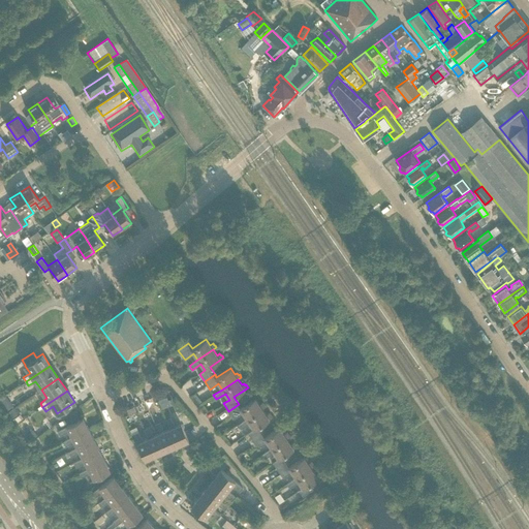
[(243,412),(247,418),(262,408),(266,406),(263,404),(262,405),(261,402),(259,404),(255,398),(241,407),(239,404),(228,411),(234,418),(243,412)]
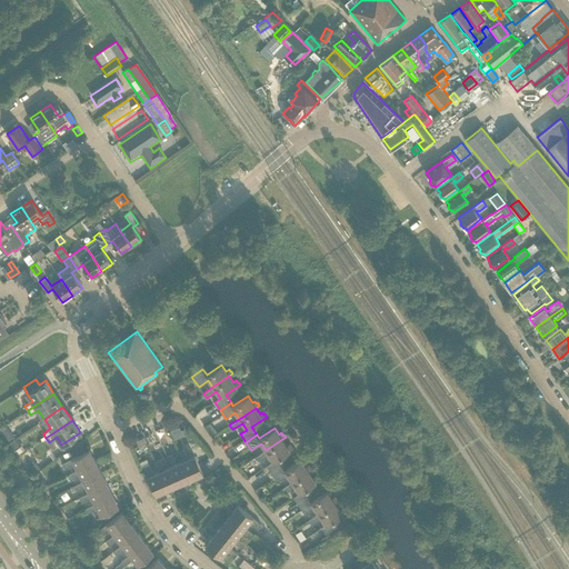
[(259,461),(268,455),(272,461),(267,466),(272,473),(283,467),(278,458),(289,450),(292,448),(291,446),(290,446),(289,443),(286,446),(282,439),(266,450),(256,457),(259,461)]
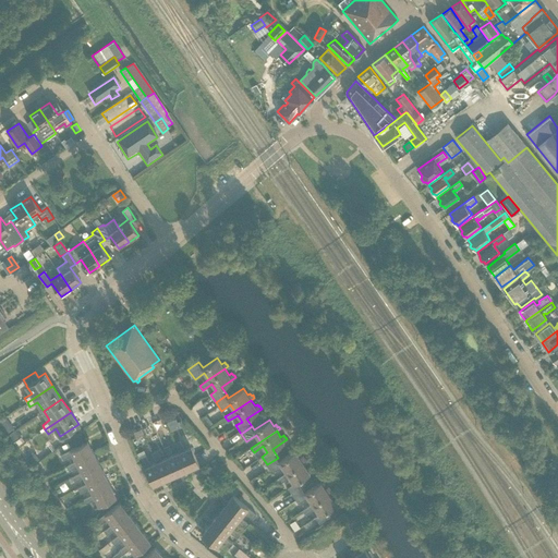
[(63,460),(73,455),(75,461),(76,461),(93,452),(87,440),(70,449),(70,450),(61,455),(63,460)]
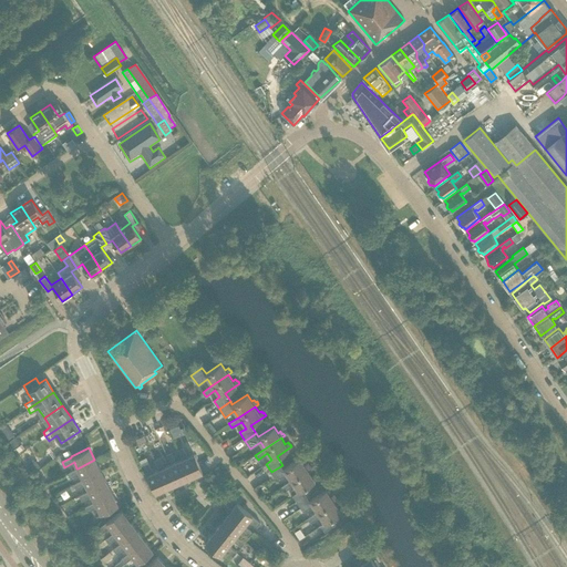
[(183,460),(191,477),(202,472),(194,454),(187,457),(183,447),(177,450),(182,460),(183,460)]
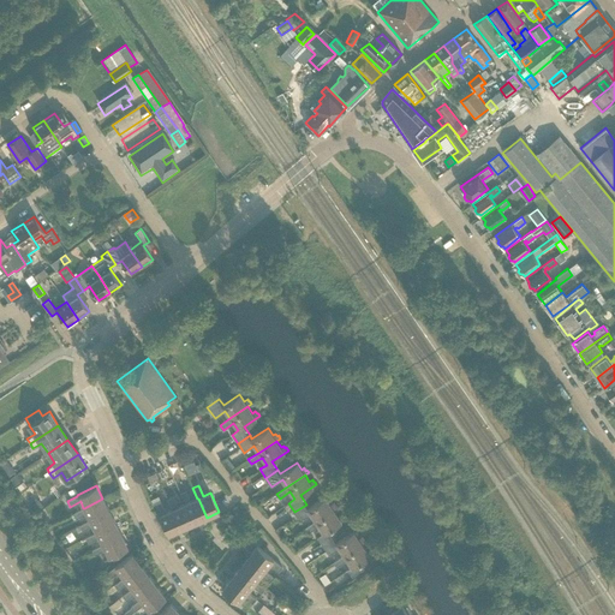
[(185,503),(193,523),(207,518),(198,499),(197,499),(191,501),(186,490),(180,493),(185,503)]
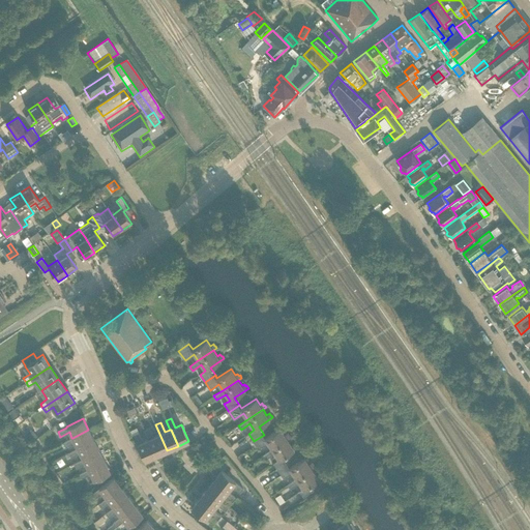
[(149,439),(156,455),(167,450),(159,434),(153,437),(149,428),(145,430),(149,439)]
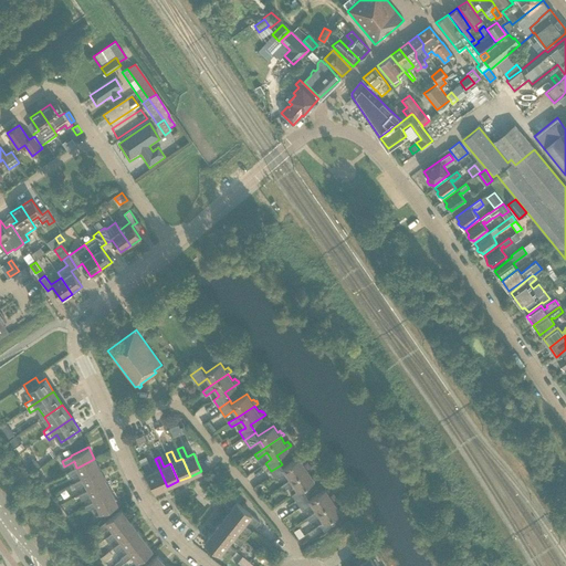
[(285,473),(290,480),(306,469),(310,467),(308,464),(307,464),(306,462),(303,463),(299,457),(284,467),(282,464),(271,471),(276,480),(285,473)]
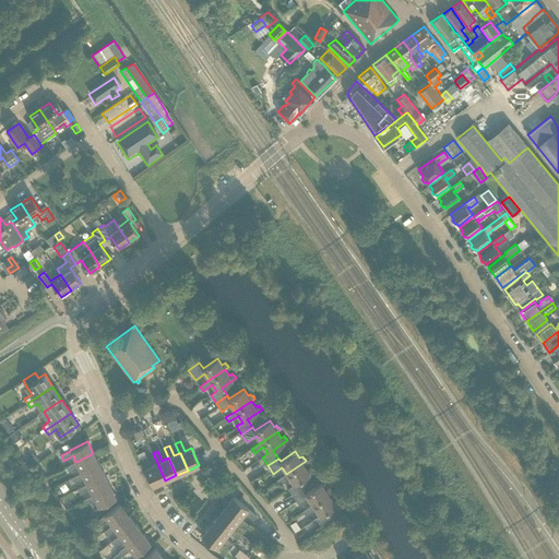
[(79,466),(82,473),(98,464),(93,453),(76,462),(75,462),(67,466),(69,472),(79,466)]
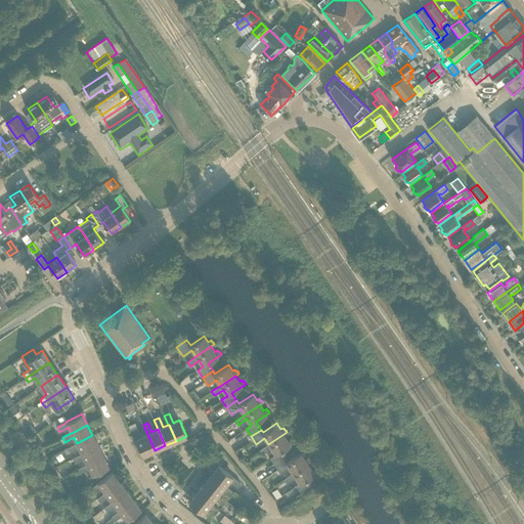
[(136,439),(143,455),(155,450),(147,434),(141,437),(137,428),(132,430),(136,439)]
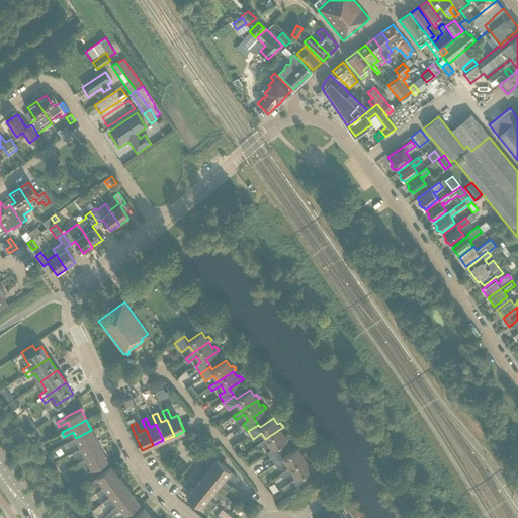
[(284,434),(280,429),(265,439),(257,444),(260,449),(268,443),(272,449),(267,452),(272,460),(282,453),(277,446),(287,439),(290,437),(289,434),(288,435),(286,433),(284,434)]
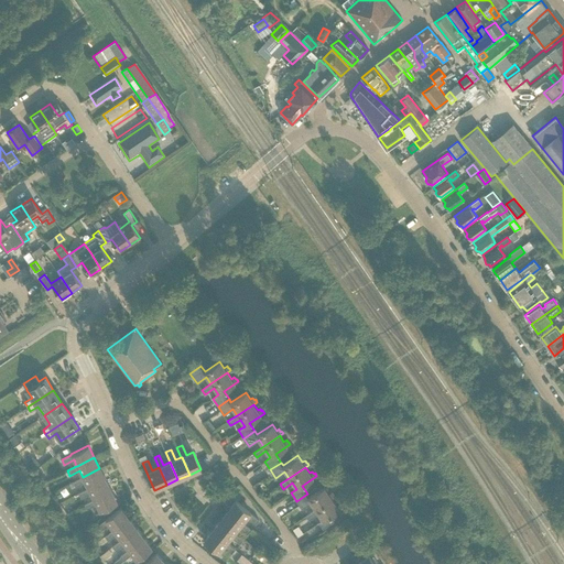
[(83,477),(73,481),(75,487),(85,481),(88,488),(106,479),(99,468),(83,477)]
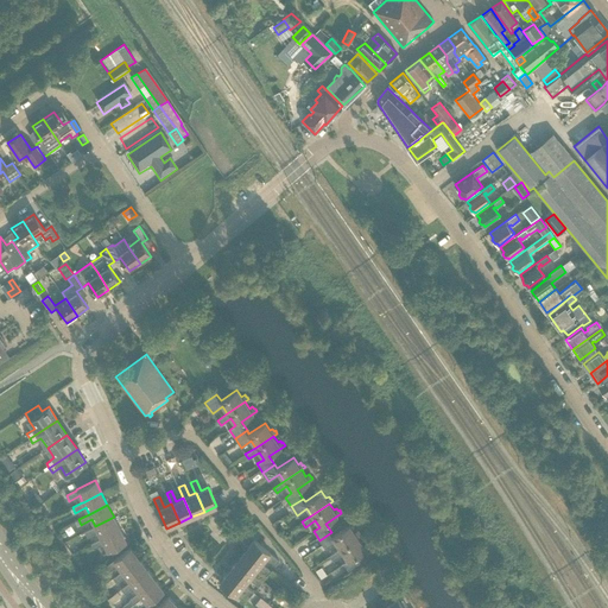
[(88,537),(97,532),(101,538),(120,529),(114,517),(95,526),(84,531),(88,537)]
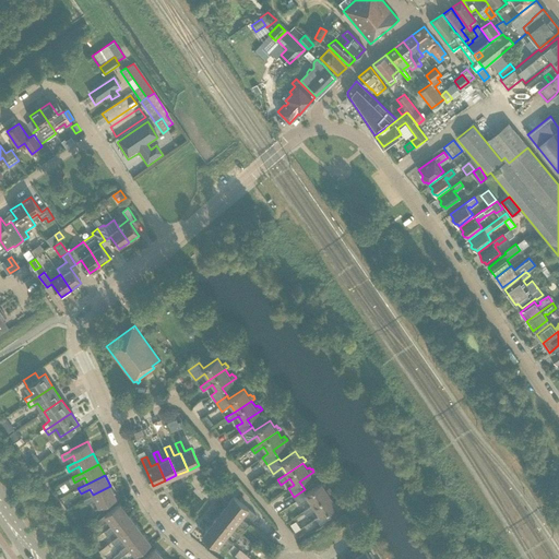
[(308,498),(312,504),(329,494),(332,491),(331,489),(330,490),(328,487),(325,489),(321,483),(307,492),(305,489),(294,497),(299,504),(308,498)]
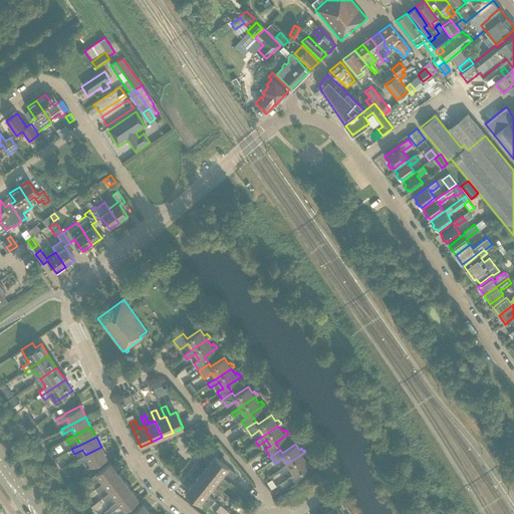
[(85,455),(76,460),(79,464),(88,460),(91,466),(106,457),(101,447),(85,455)]
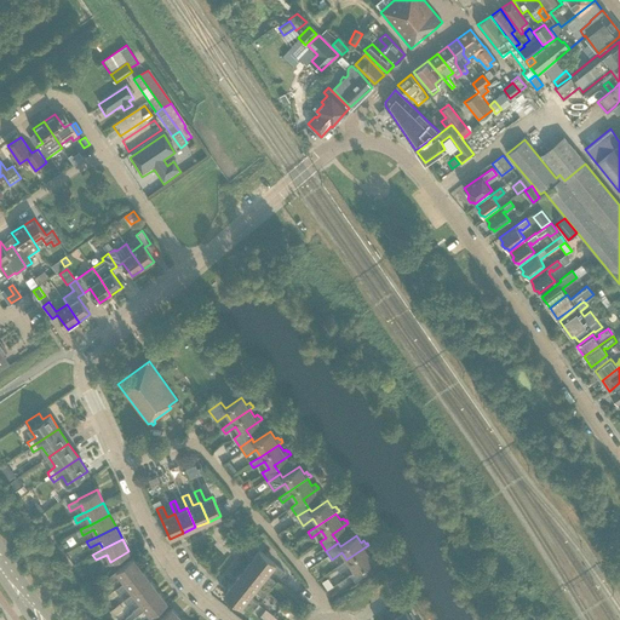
[(346,560),(336,567),(339,572),(350,564),(355,572),(350,574),(355,581),(367,573),(362,567),(373,561),(373,560),(377,557),(374,555),(373,556),(372,552),(369,555),(365,547),(346,560)]
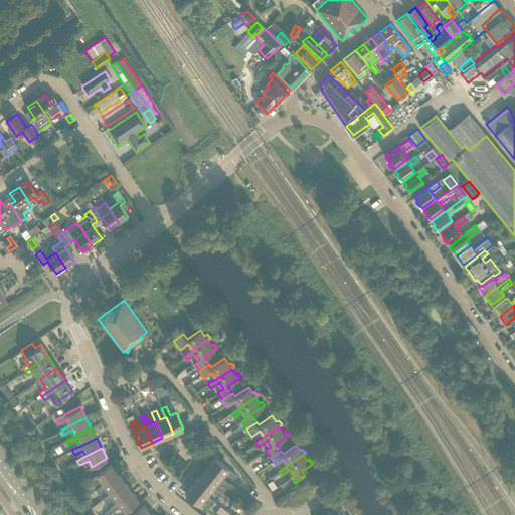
[(221,477),(225,473),(233,479),(236,475),(228,468),(215,457),(207,467),(221,477)]
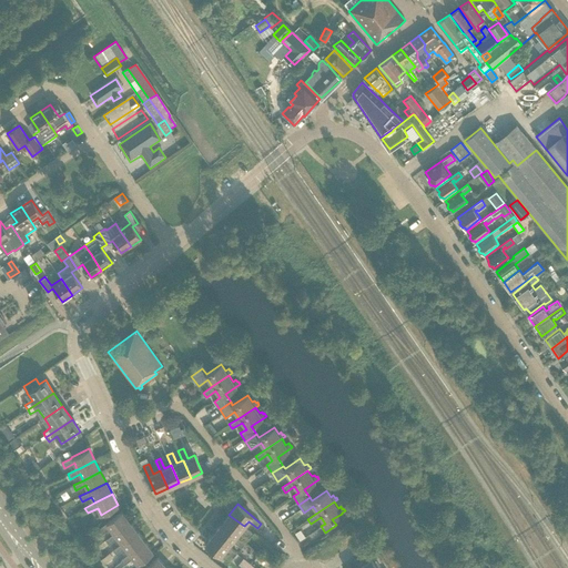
[(101,535),(110,528),(114,534),(130,521),(122,511),(107,523),(107,524),(98,530),(101,535)]
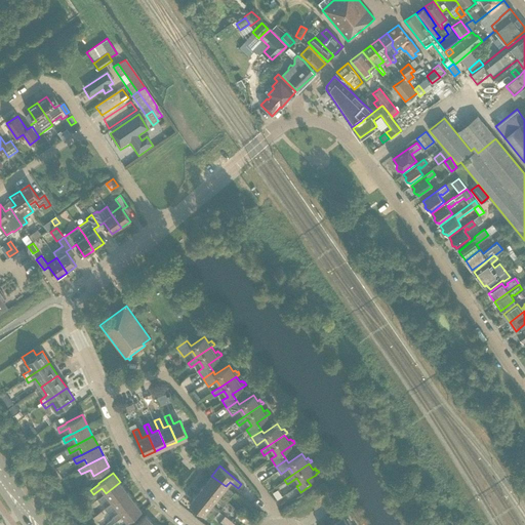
[(218,495),(223,490),(231,497),(234,493),(226,486),(211,476),(204,484),(218,495)]
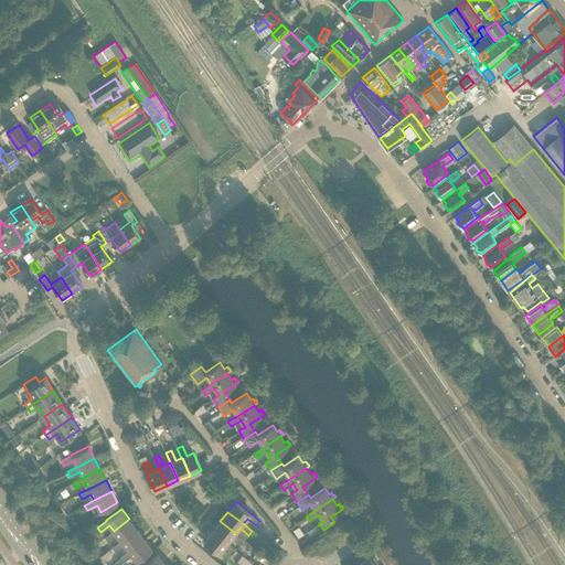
[(114,531),(105,537),(108,542),(117,535),(121,541),(137,529),(129,519),(114,531)]
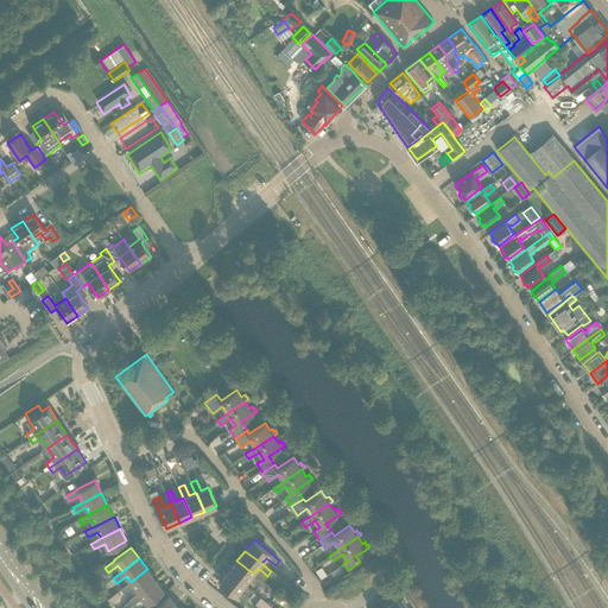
[(245,584),(249,578),(258,586),(263,581),(253,574),(236,561),(228,571),(245,584)]
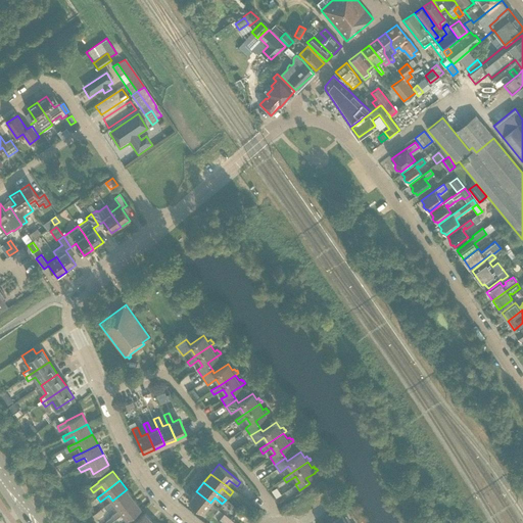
[(112,501),(104,507),(107,511),(115,505),(120,510),(134,498),(127,489),(112,501)]
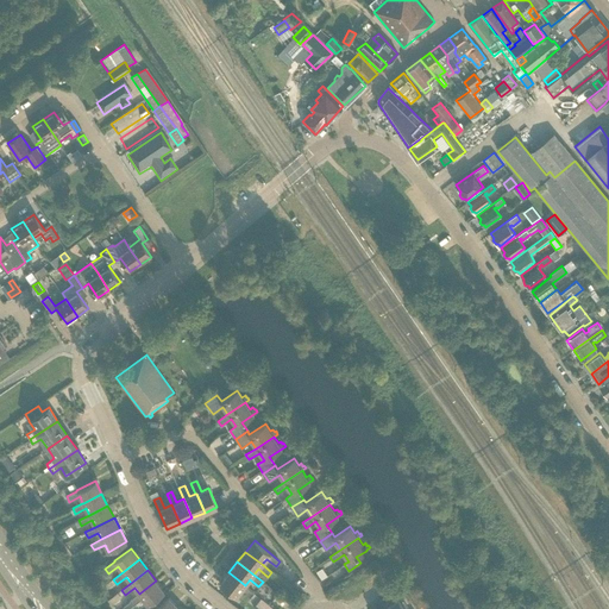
[(250,597),(255,592),(245,585),(228,572),(220,583),(236,596),(242,590),(250,597)]
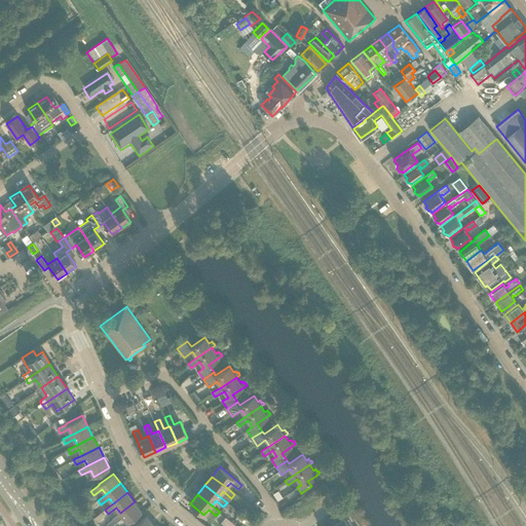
[(120,513),(112,519),(115,523),(123,517),(127,522),(142,511),(135,501),(120,513)]
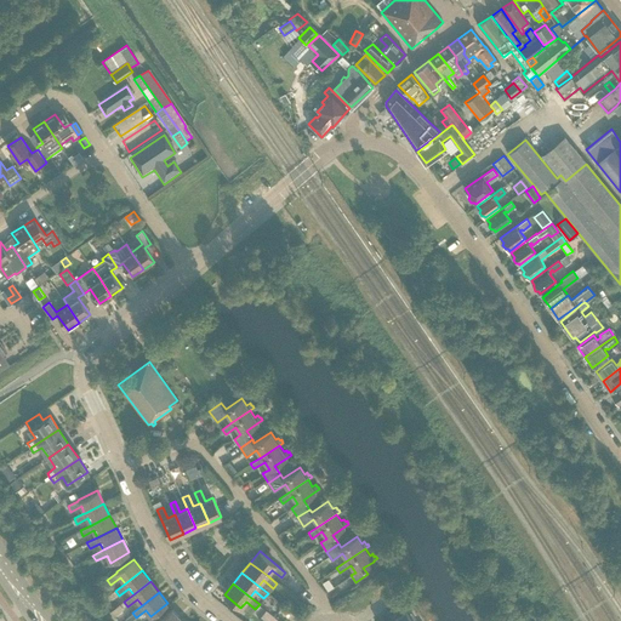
[(120,604),(109,613),(113,617),(124,609),(120,604)]
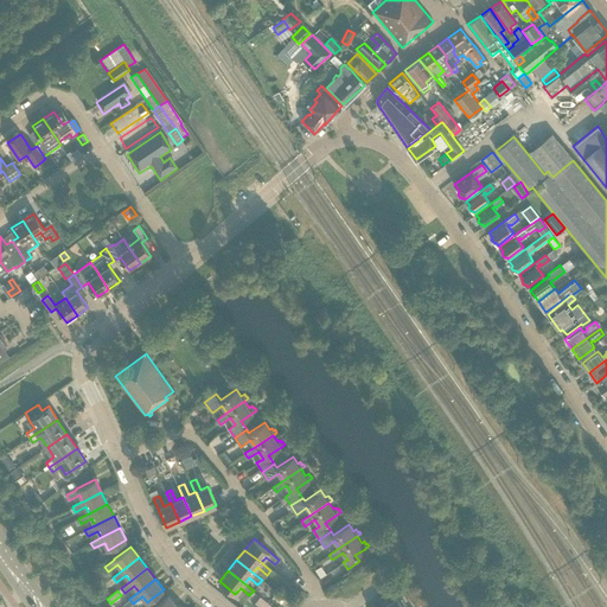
[(176,606),(178,606),(168,595),(155,606),(176,606)]
